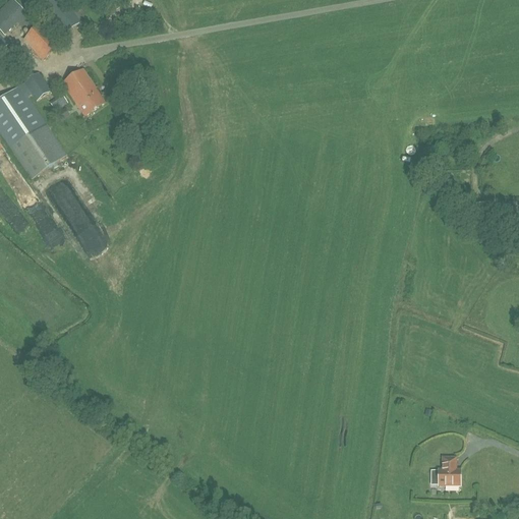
[(0,31),(2,34),(25,13),(14,0),(8,0),(0,7),(0,31)]
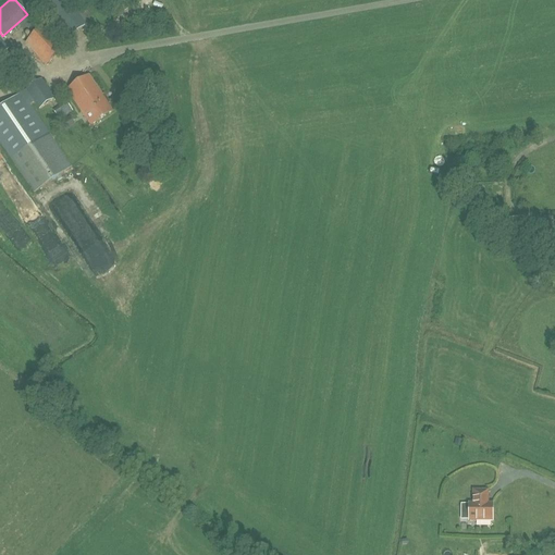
[(69,35),(85,23),(68,0),(50,0),(46,3),(69,35)]
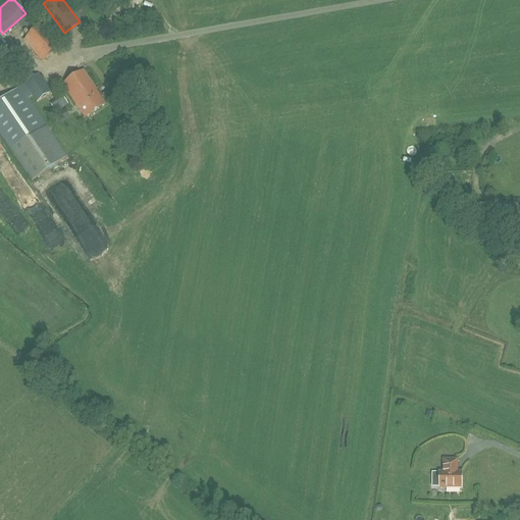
[(105,0),(112,8),(120,0),(105,0)]
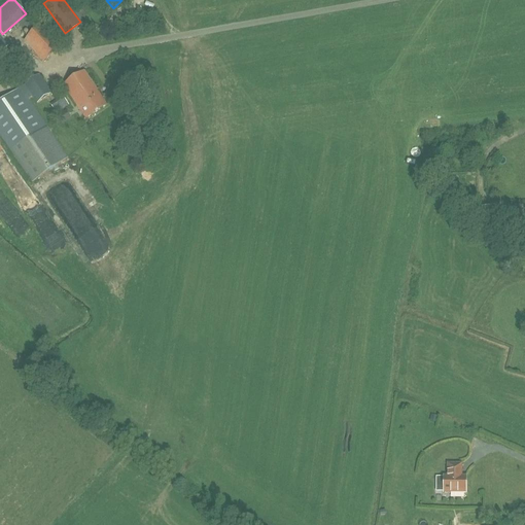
[(41,59),(58,44),(39,24),(23,38),(41,59)]
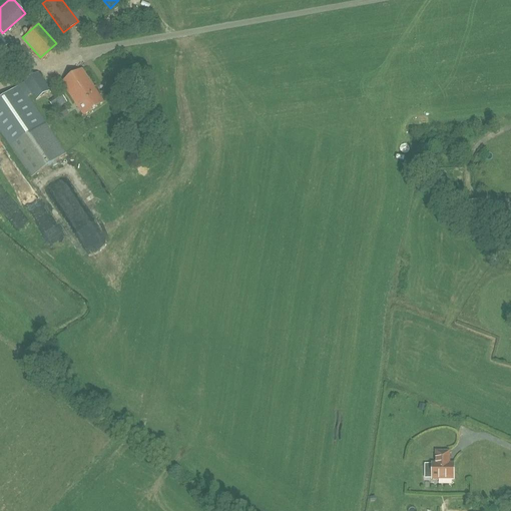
[(82,113),(102,100),(97,93),(99,92),(94,84),(92,85),(80,67),(60,81),(82,113)]
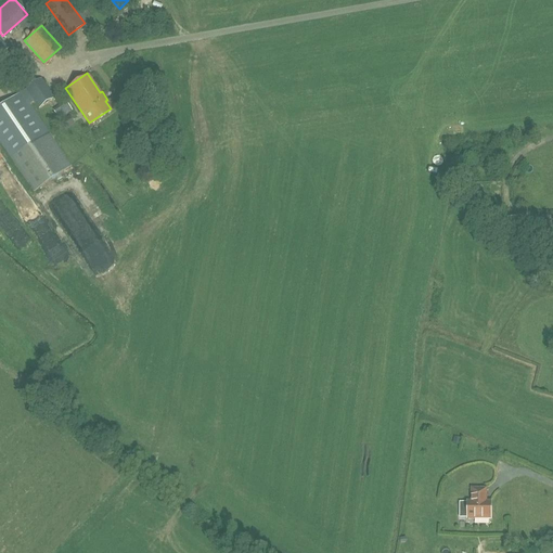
[(69,163),(51,137),(27,102),(33,99),(38,106),(52,95),(39,77),(24,87),(18,90),(0,103),(0,141),(10,156),(33,189),(69,163)]
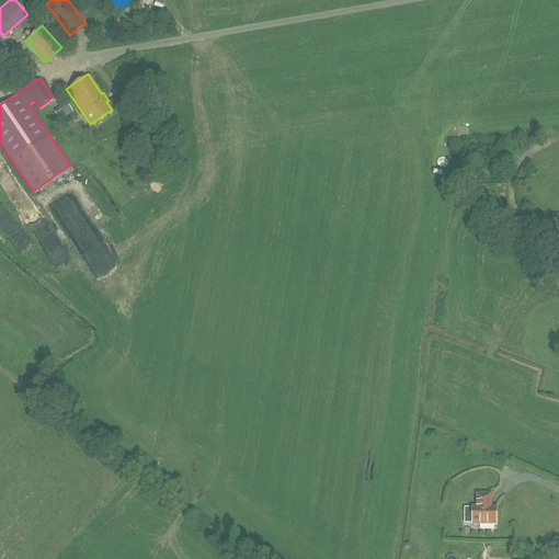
[(58,118),(71,110),(64,99),(50,107),(58,118)]
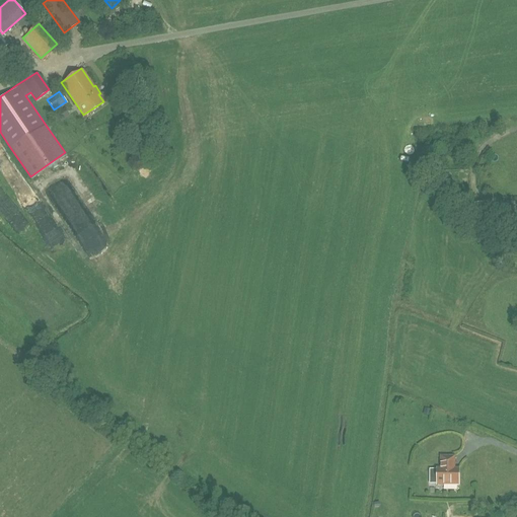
[(60,120),(69,114),(64,106),(56,113),(60,120)]
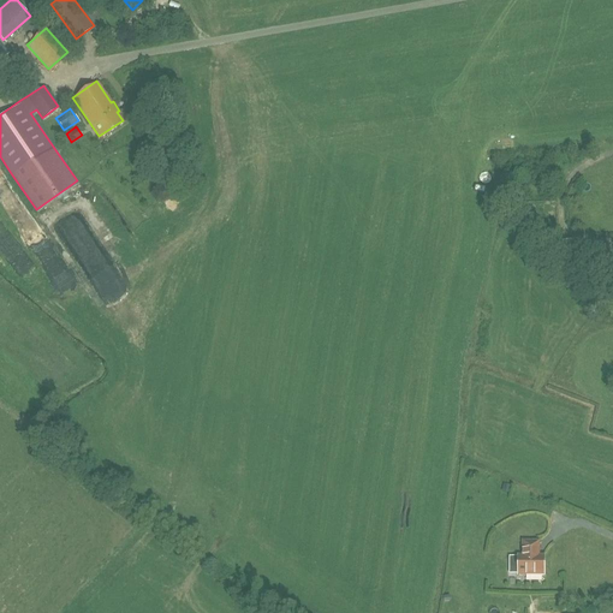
[(13,191),(3,197),(46,273),(57,266),(13,191)]
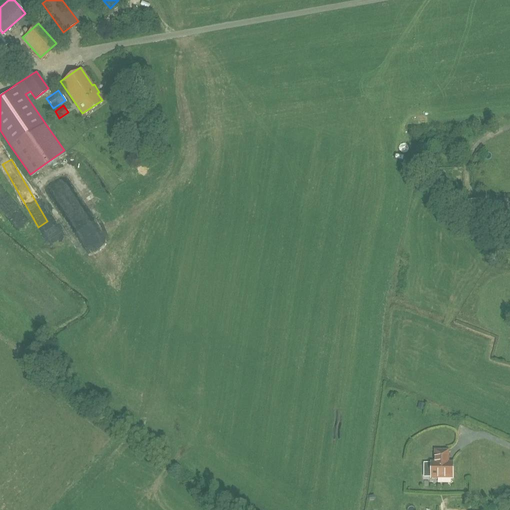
[(491,202),(491,210),(506,210),(506,202),(491,202)]
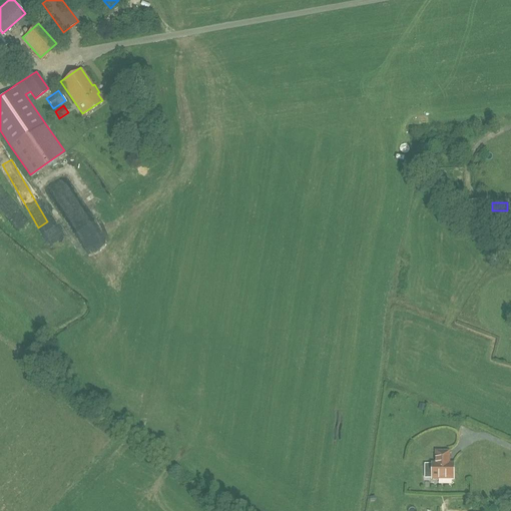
[(452,462),(447,462),(447,450),(434,450),(434,462),(430,462),(430,477),(452,477),(452,462)]
